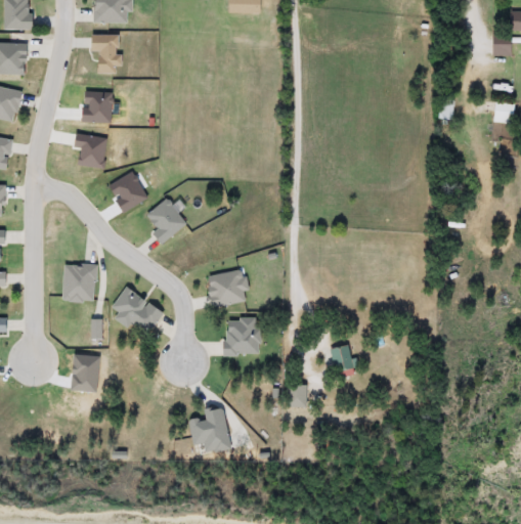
[(3,30),(3,0),(30,0),(30,30),(3,30)]
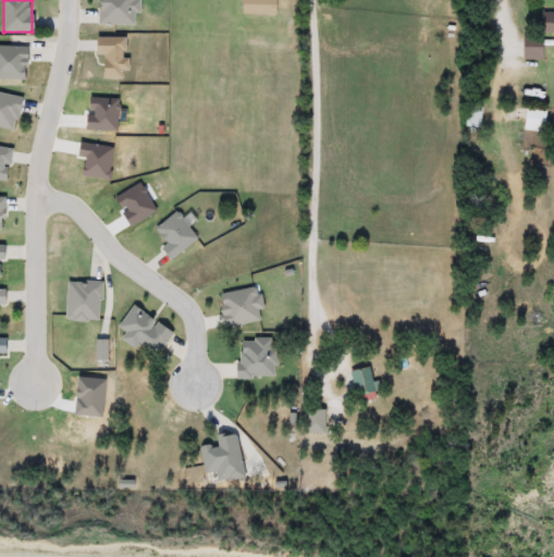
[(553,34),(541,34),(541,11),(553,11),(553,34)]
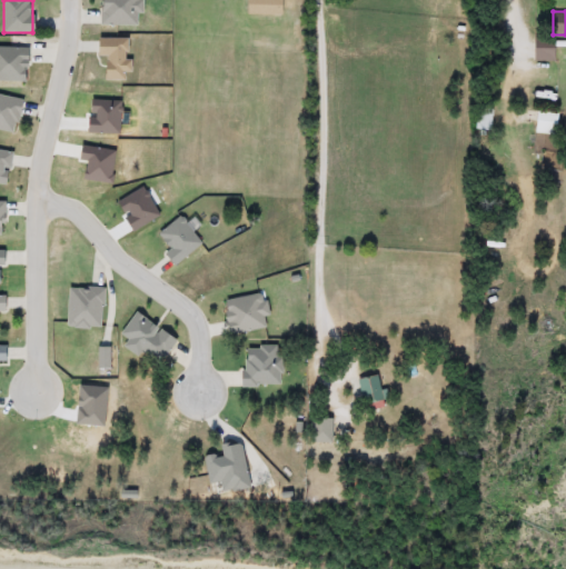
[(555,61),(535,61),(535,37),(555,37),(555,61)]
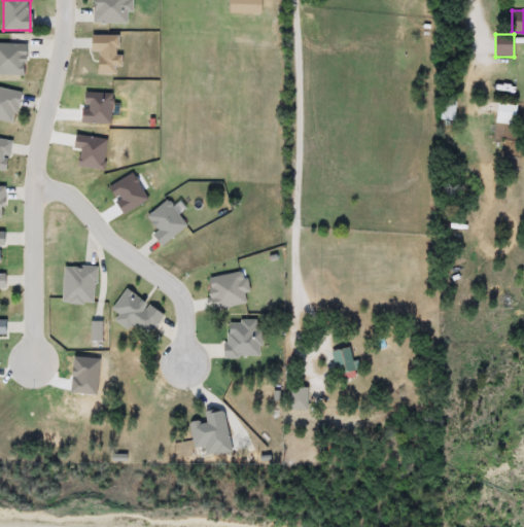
[(117,74),(99,74),(98,51),(90,51),(90,36),(118,35),(118,56),(123,56),(123,66),(116,66),(117,74)]
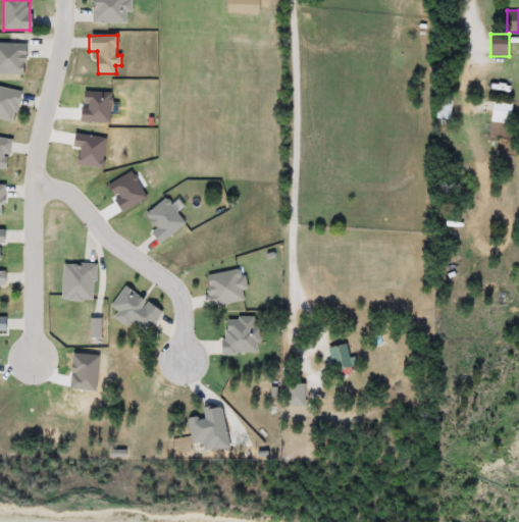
[(450,119),(437,118),(438,101),(451,101),(450,119)]
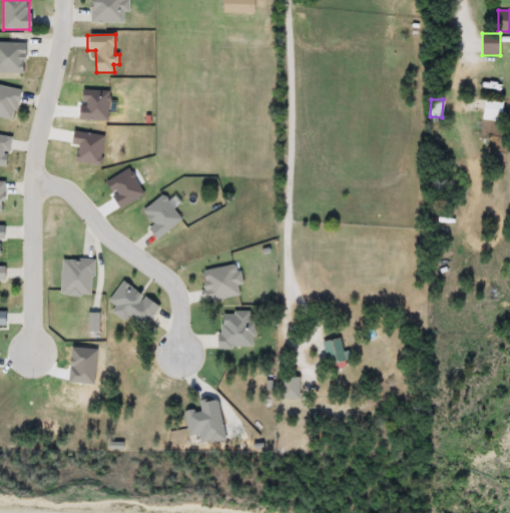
[(484,120),(484,101),(505,101),(505,120),(484,120)]
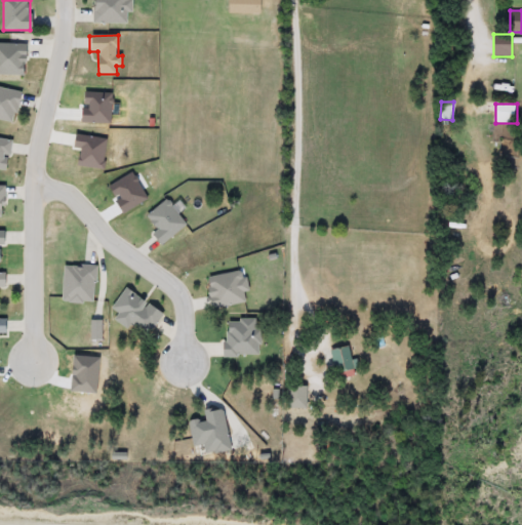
[(0,138),(12,142),(7,171),(0,169),(0,138)]
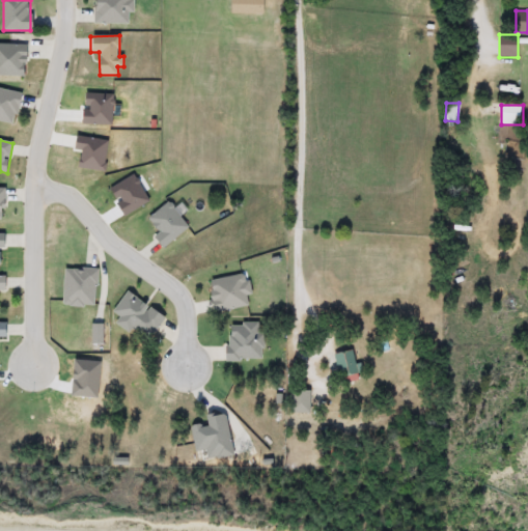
[(147,219),(168,201),(190,227),(165,249),(155,236),(159,232),(147,219)]
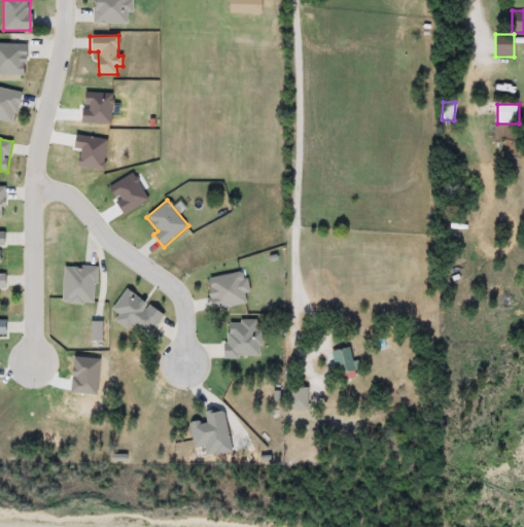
[(356,373),(338,377),(333,350),(352,347),(356,373)]
